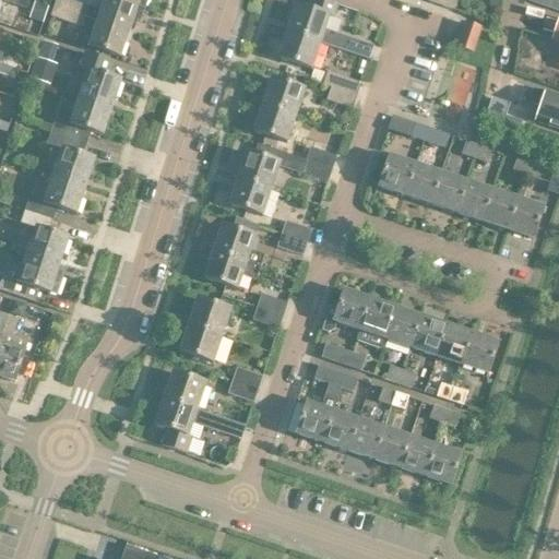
[(0,0),(26,9),(28,0),(0,0)]
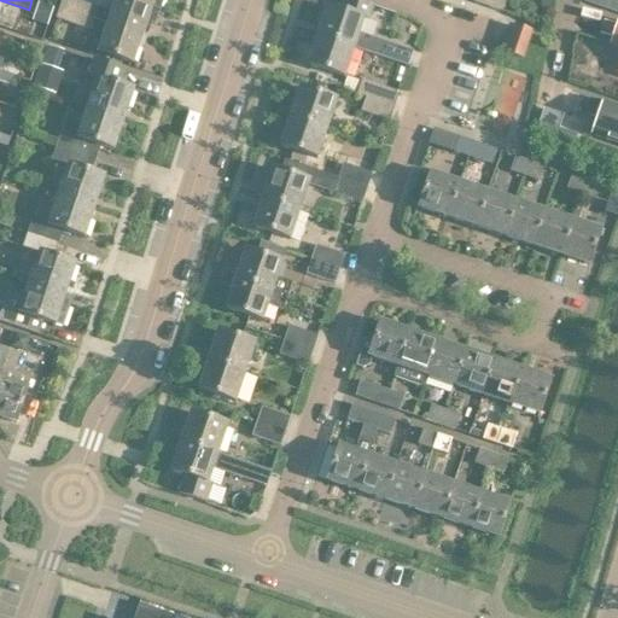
[(48,19),(52,0),(35,0),(33,16),(48,19)]
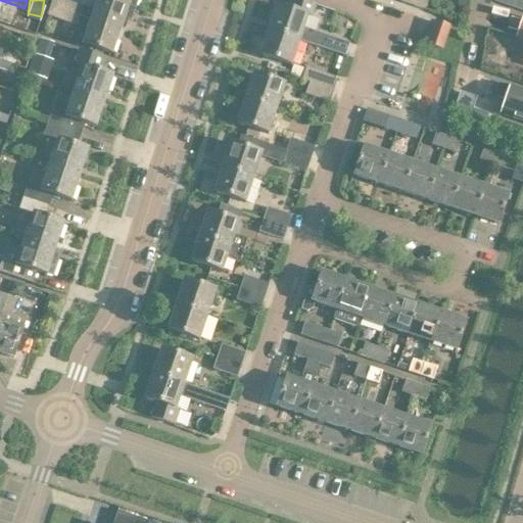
[(63,0),(51,0),(50,5),(49,5),(80,15),(80,16),(91,20),(92,19),(120,29),(123,20),(126,22),(130,20),(134,7),(112,0),(98,0),(95,10),(63,0)]
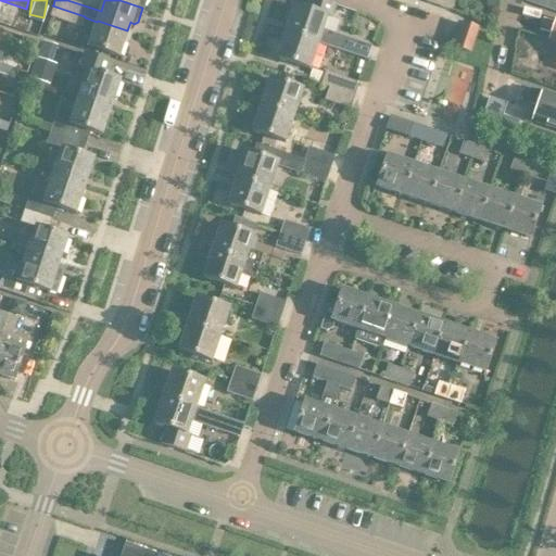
[(294,5),(286,32),(318,43),(366,60),(366,59),(366,58),(370,47),(324,30),(328,17),(330,19),(335,5),(317,0),(308,0),(305,10),(294,5)]
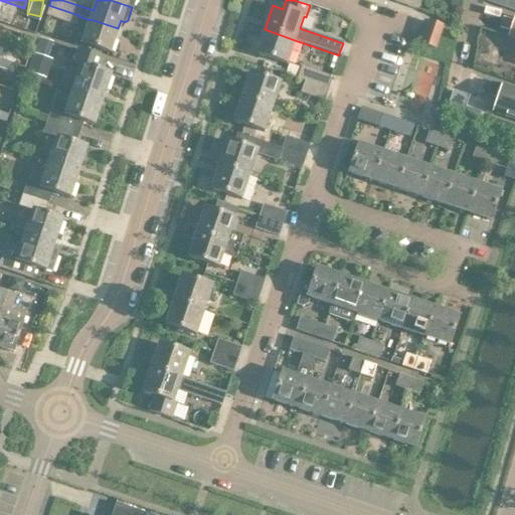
[(407,0),(406,6),(417,10),(420,0),(407,0)]
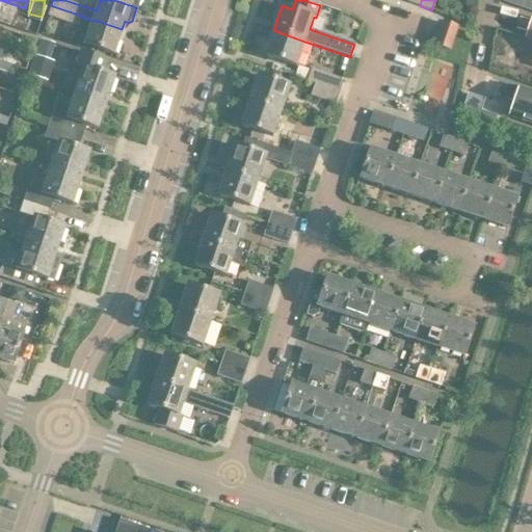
[(50,5),(47,16),(77,26),(81,17),(81,16),(50,5)]
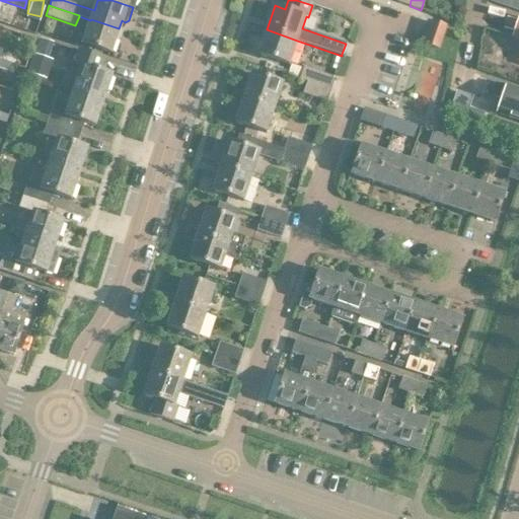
[(518,18),(517,21),(508,18),(504,29),(513,32),(512,38),(518,40),(518,18)]
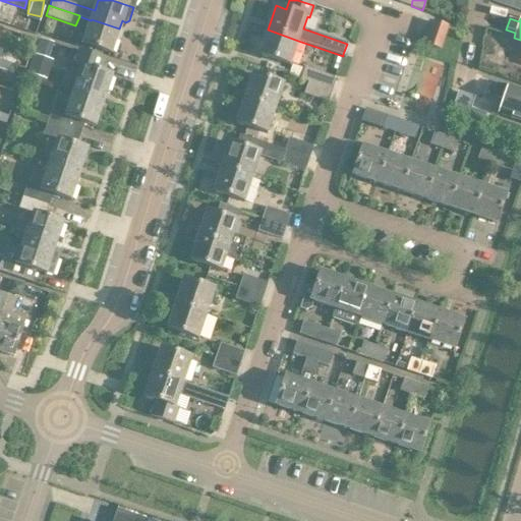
[(110,53),(119,30),(119,29),(92,19),(91,20),(82,44),(110,53)]
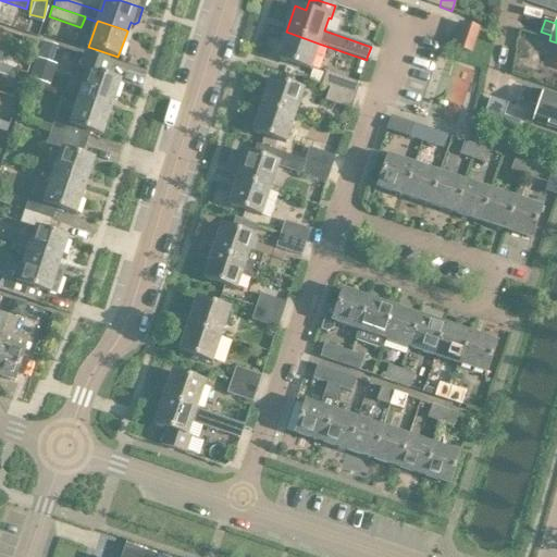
[(479,29),(478,29),(463,24),(456,47),(471,52),(479,29)]
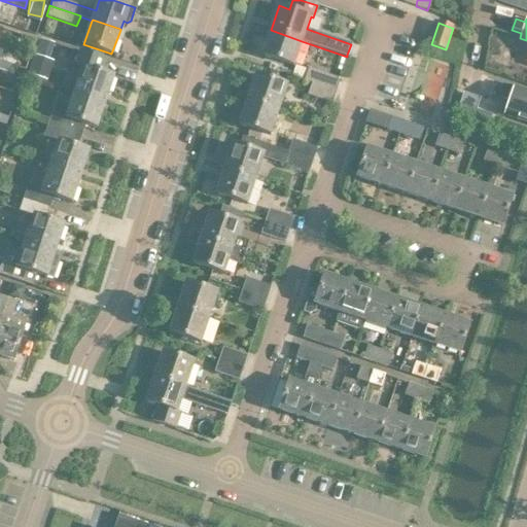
[(293,66),(302,41),(271,30),(261,55),(293,66)]
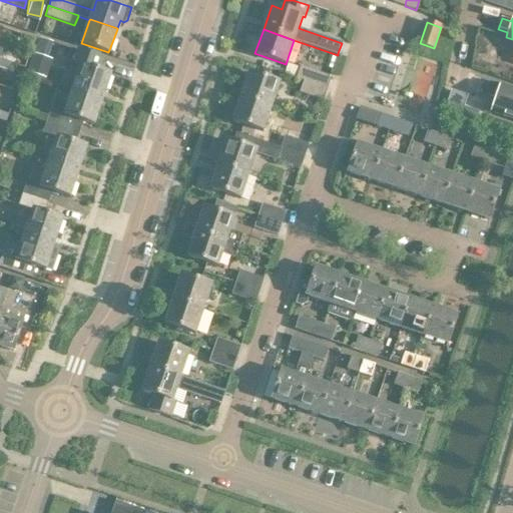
[(39,35),(34,49),(57,58),(62,44),(39,35)]
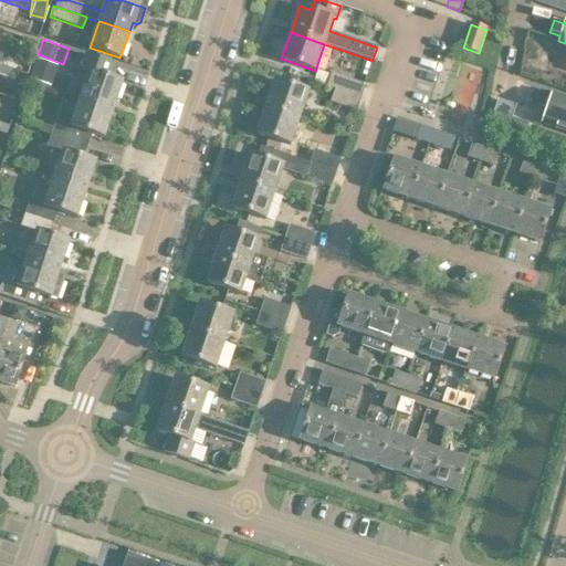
[(0,60),(3,52),(0,51),(0,66),(12,71),(12,69),(0,63),(0,60)]
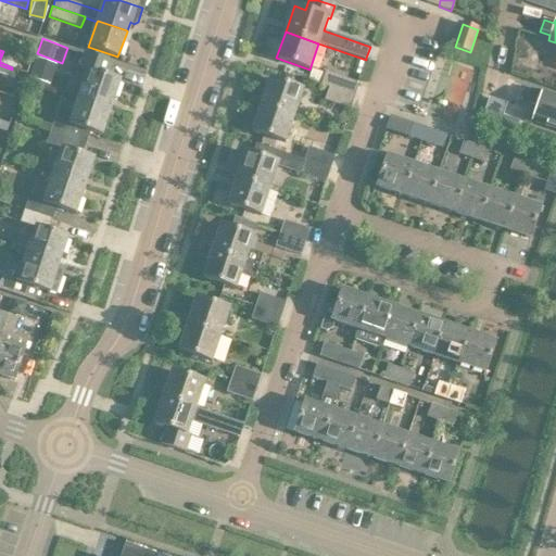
[(108,76),(111,64),(78,53),(74,65),(86,70),(77,97),(111,108),(119,80),(108,76)]
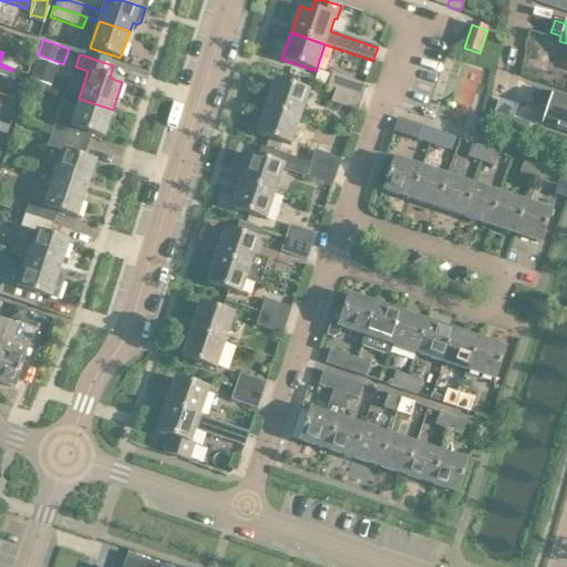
[(30,78),(52,83),(58,63),(35,57),(30,78)]
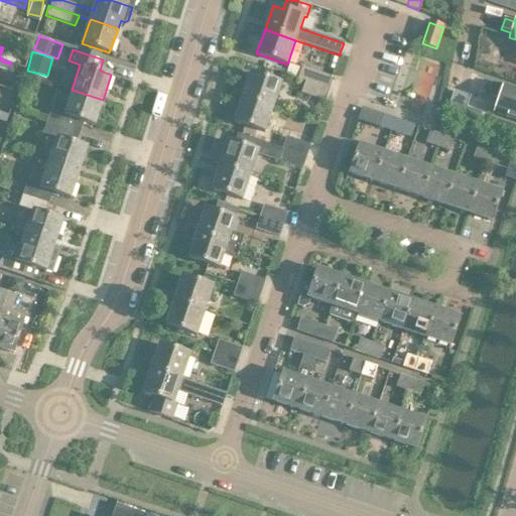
[(0,67),(9,71),(11,65),(0,60),(0,67)]
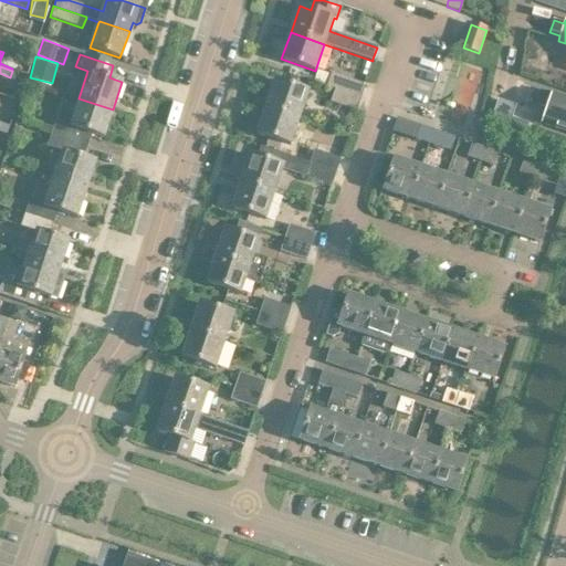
[(334,88),(360,97),(365,85),(331,73),(327,85),(334,88)]
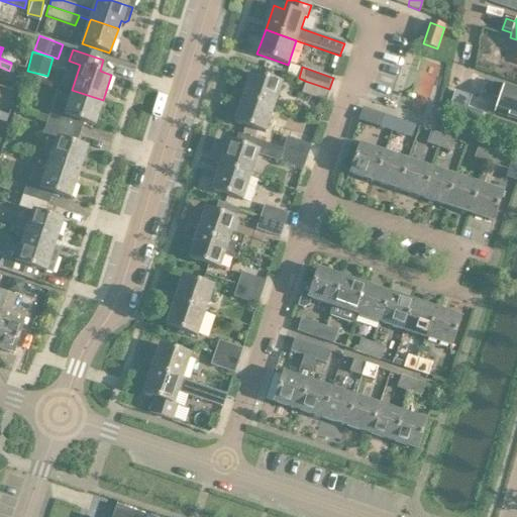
[(250,74),(242,97),(274,108),(282,84),(250,74)]
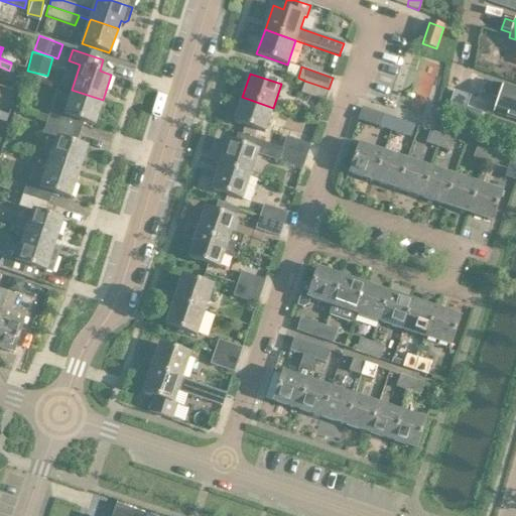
[(325,101),(326,99),(329,89),(304,81),(300,93),(325,101)]
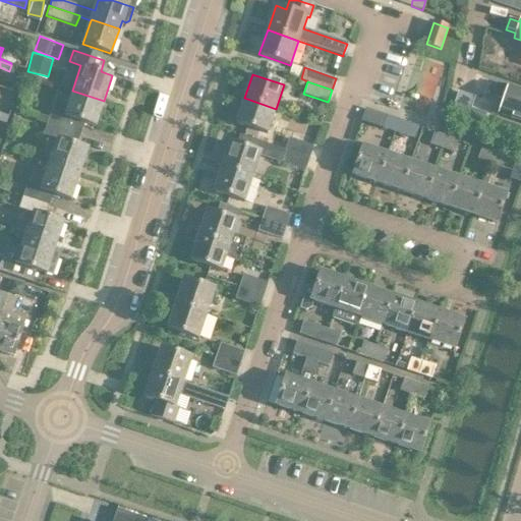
[(498,114),(520,121),(520,92),(496,83),(491,97),(503,101),(498,114)]
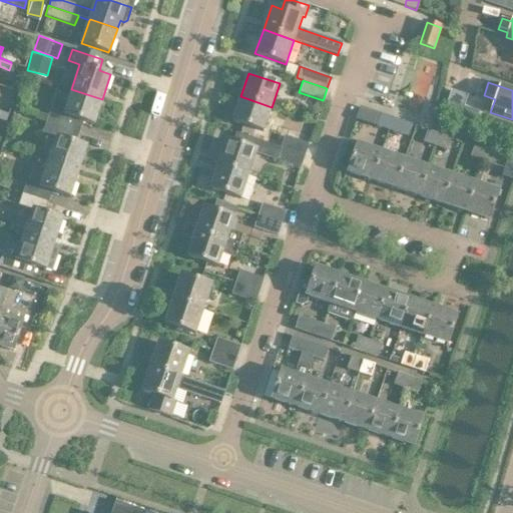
[(50,110),(46,121),(71,130),(75,119),(93,125),(102,99),(71,89),(63,114),(50,110)]
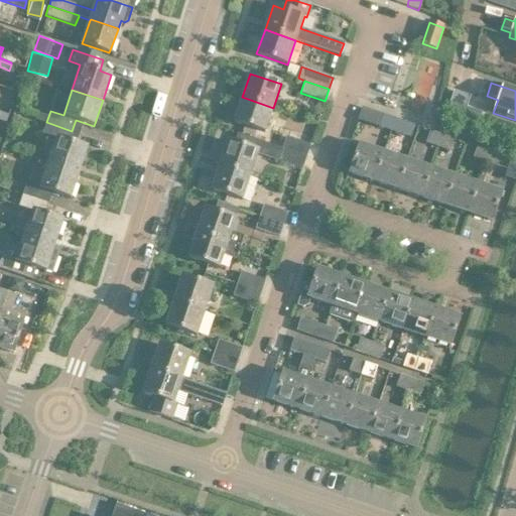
[(265,132),(273,108),(242,97),(234,122),(265,132)]
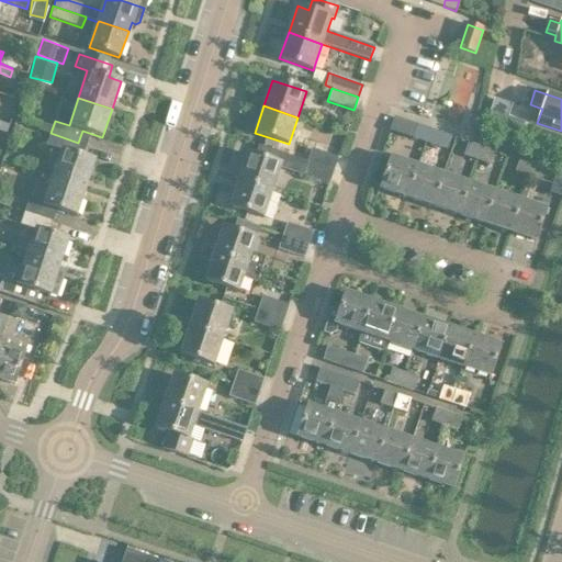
[(425,143),(429,128),(416,124),(412,138),(425,143)]
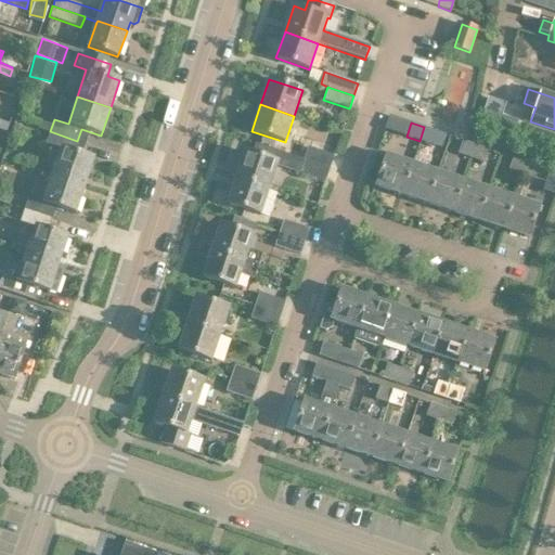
[(424,127),(420,141),(433,145),(437,131),(424,127)]
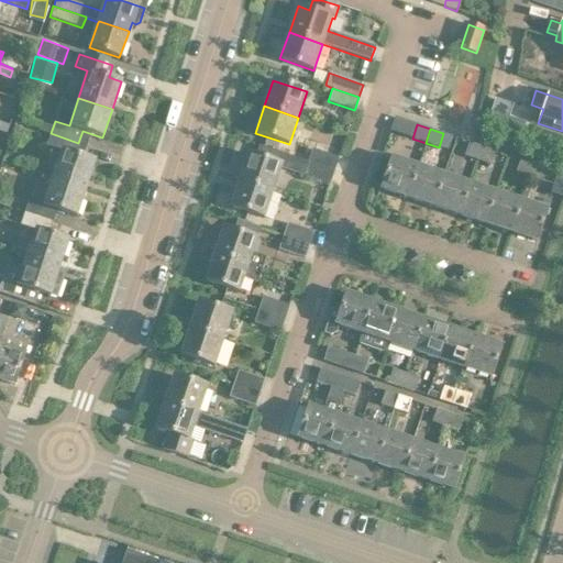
[(61,151),(52,177),(86,188),(95,161),(75,154),(78,143),(51,133),(46,146),(61,151)]
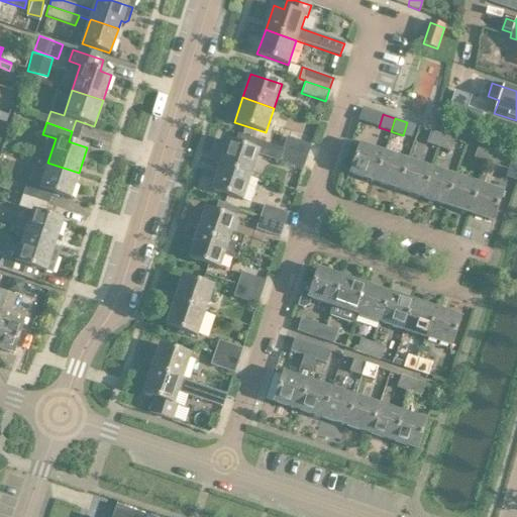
[(438,147),(443,135),(430,130),(426,143),(438,147)]
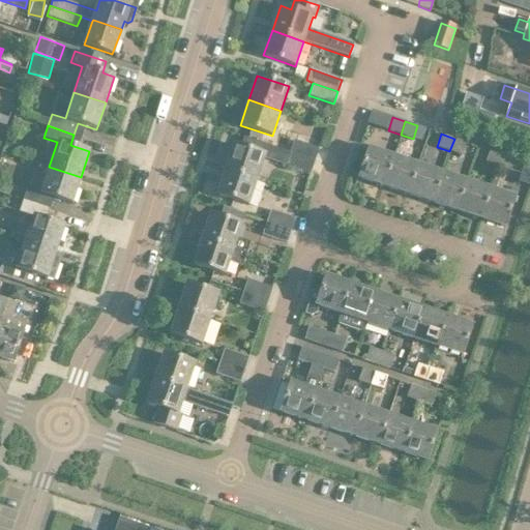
[(454,139),(449,151),(462,155),(466,142),(454,139)]
